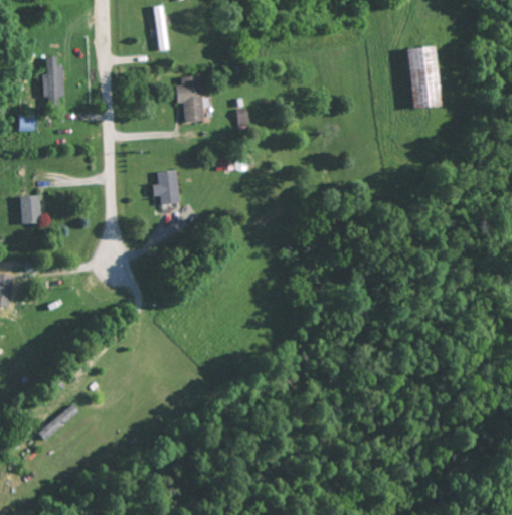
[(160,50),(169,49),(162,5),(154,7),(160,50)]
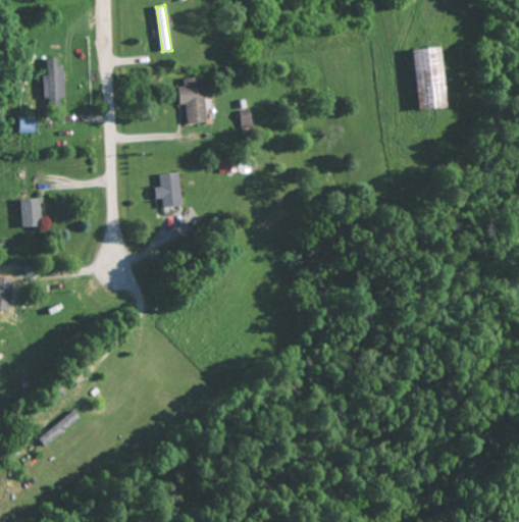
[(414,48),(417,110),(445,108),(442,47),(414,48)]
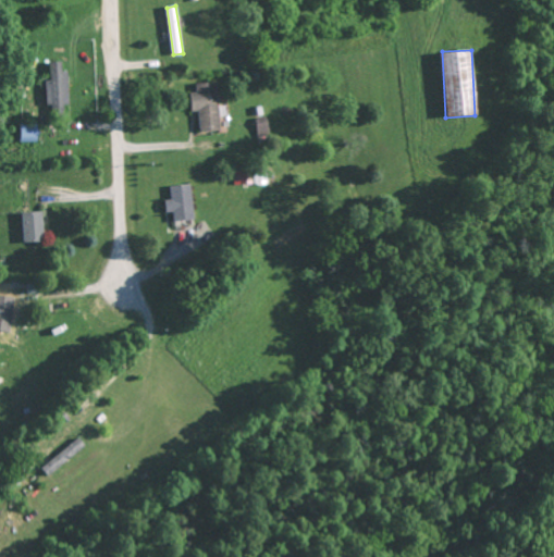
[(68,71),(63,71),(62,62),(51,62),(51,81),(48,81),(49,112),(69,112),(68,71)]
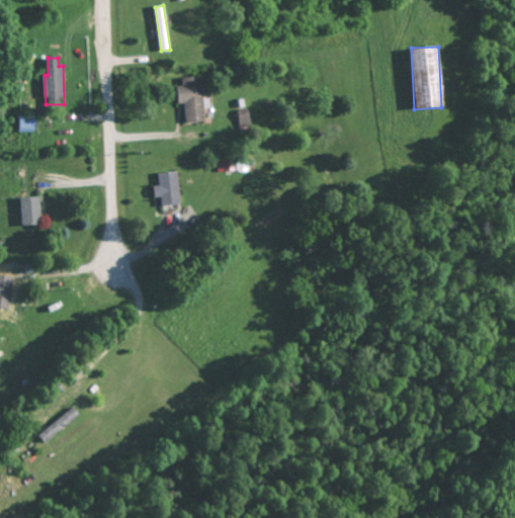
[(182,77),(182,86),(177,86),(178,103),(185,103),(185,122),(204,122),(203,76),(182,77)]
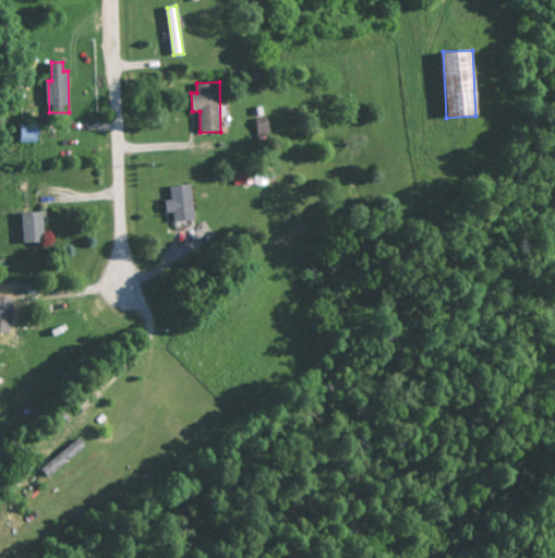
[(258,118),(258,137),(269,137),(269,118),(258,118)]
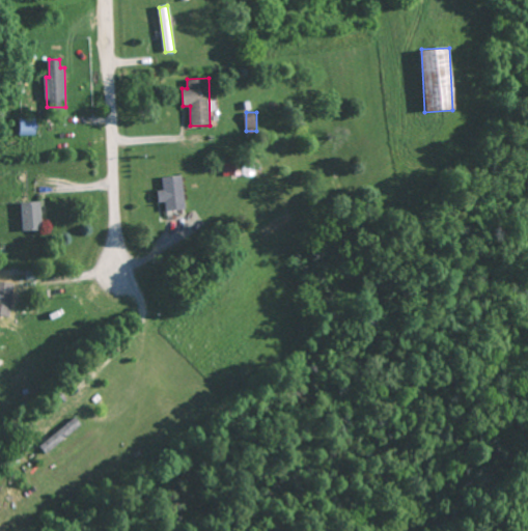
[(35,135),(36,118),(20,118),(19,135),(35,135)]
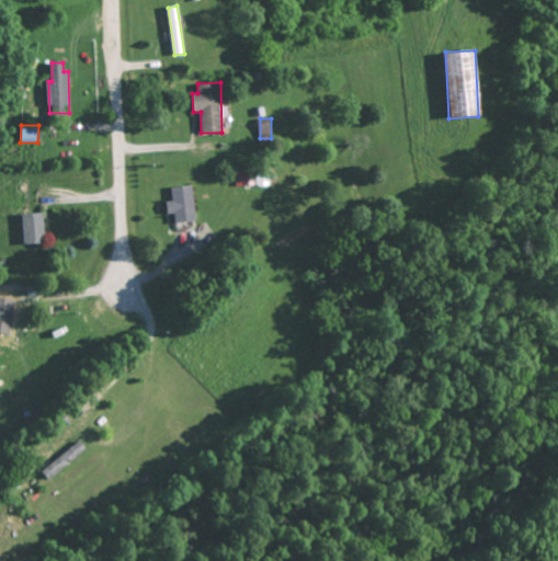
[(171,187),(172,201),(167,201),(168,214),(174,213),(175,222),(195,220),(192,185),(171,187)]
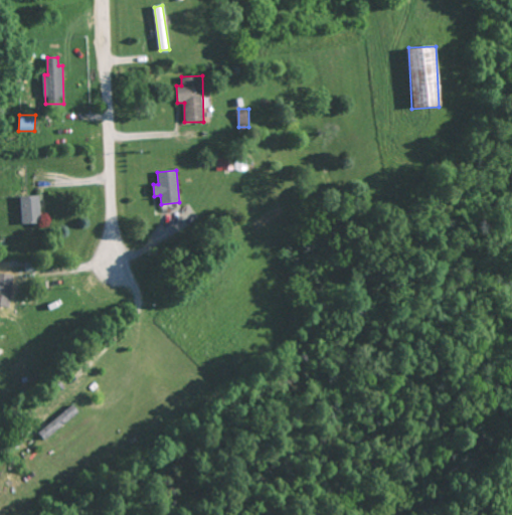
[(22,223),(41,223),(40,195),(21,196),(22,223)]
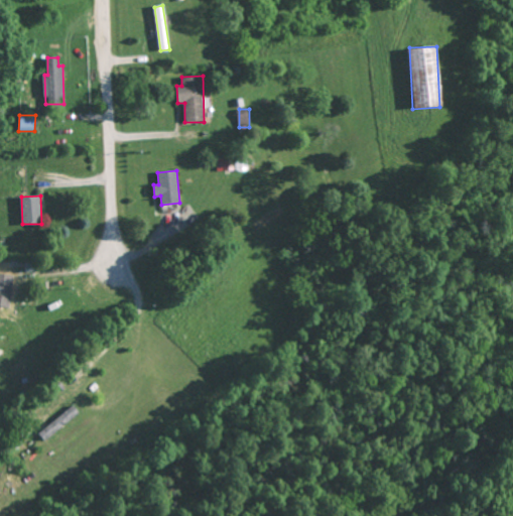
[(80,413),(74,405),(39,433),(45,441),(80,413)]
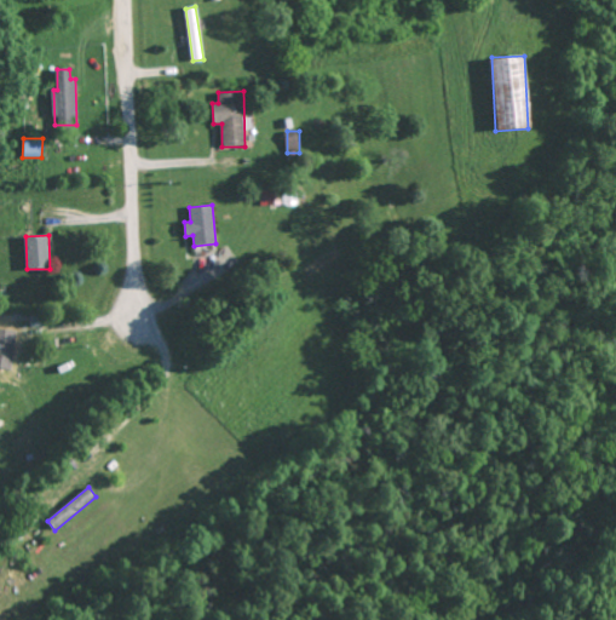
All buildings are outlined.
